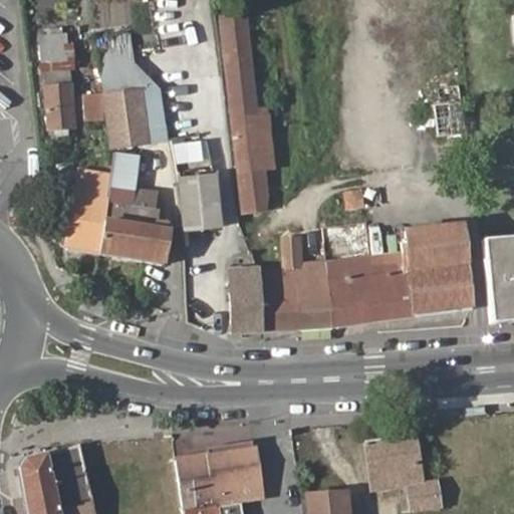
[(231,91),(256,88),(256,87),(249,17),(223,20),(231,91)]
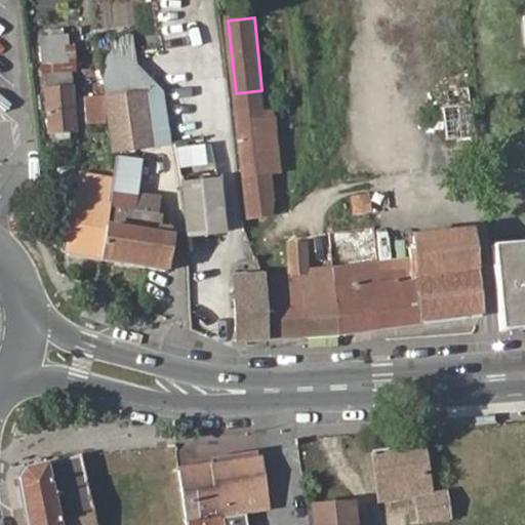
[(114,48),(133,46),(131,35),(99,39),(112,150),(167,145),(160,86),(134,58),(115,62),(114,48)]
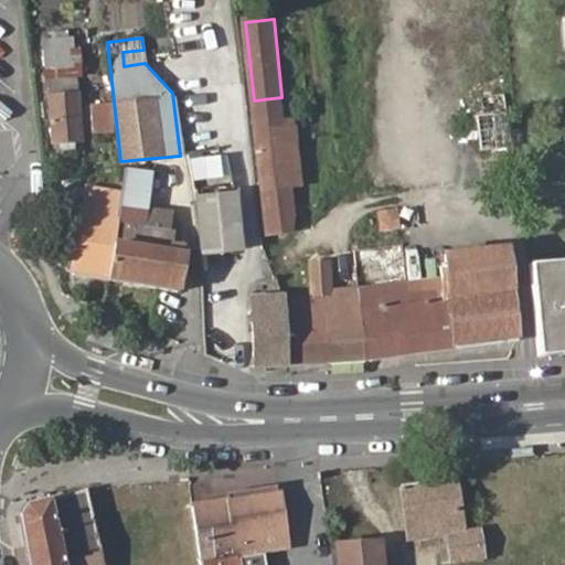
[(145,63),(144,50),(123,52),(124,66),(145,63)]
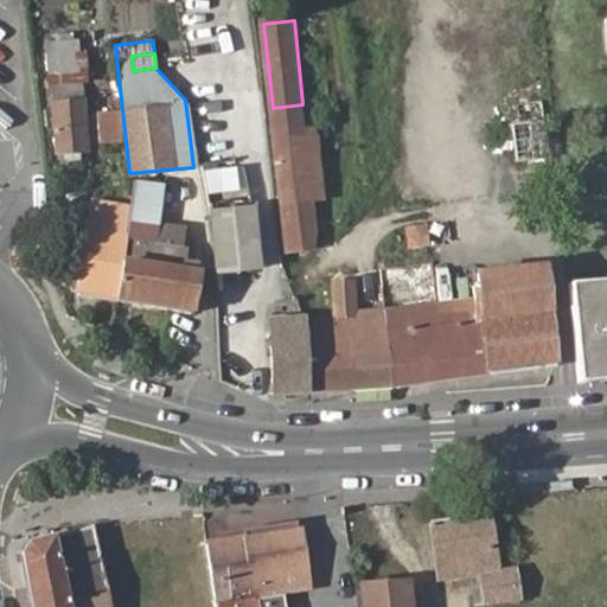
[(52,113),(81,114),(82,96),(53,96),(52,113)]
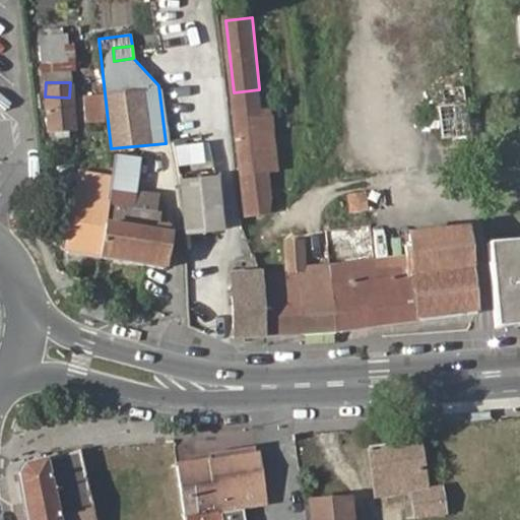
[(262,119),(259,89),(234,92),(248,216),(270,215),(271,202),(268,174),(279,172),(272,118),(262,119)]
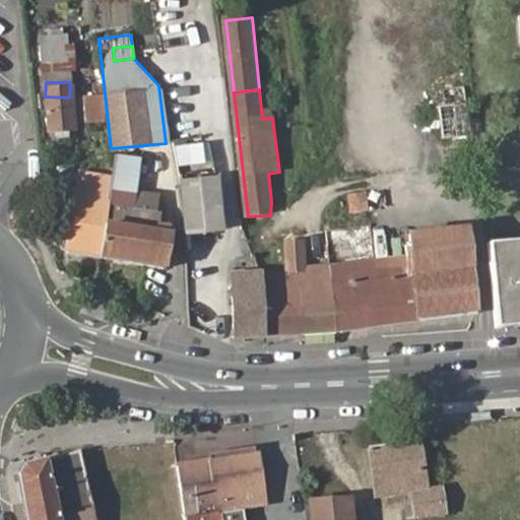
[(45,96),(45,126),(68,127),(69,98),(45,96)]
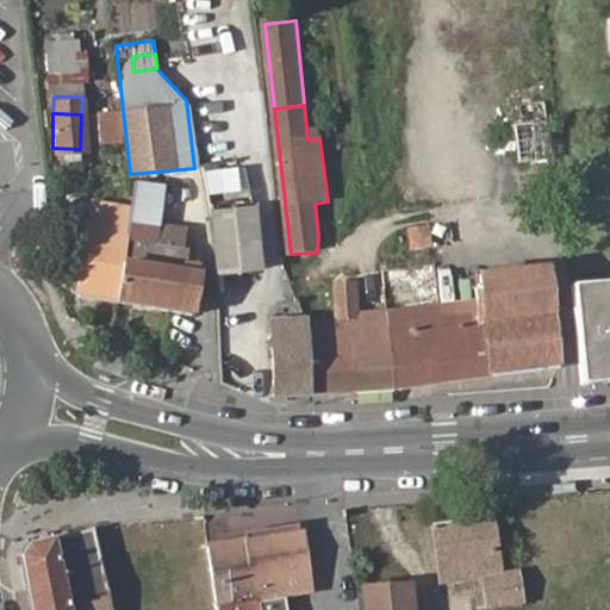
[(516,124),(521,161),(553,159),(549,120),(516,124)]
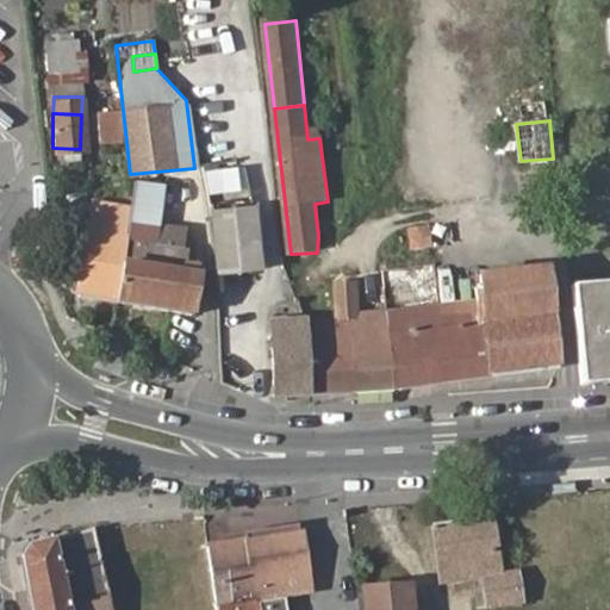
[(134,207),(134,209),(119,303),(192,317),(199,275),(194,274),(195,266),(184,265),(185,248),(155,244),(161,185),(131,181),(134,207)]
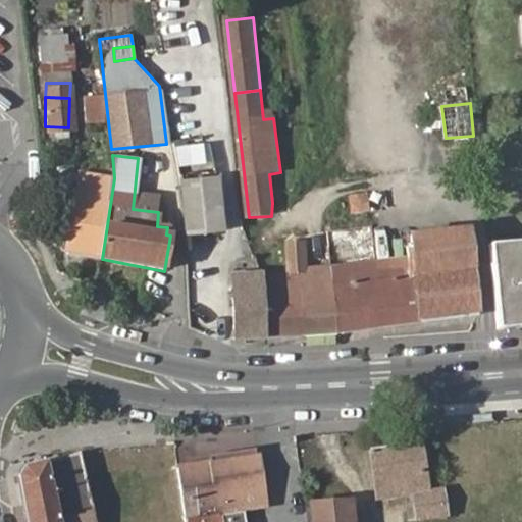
[(114,178),(112,178),(81,173),(70,253),(102,259),(114,178)]
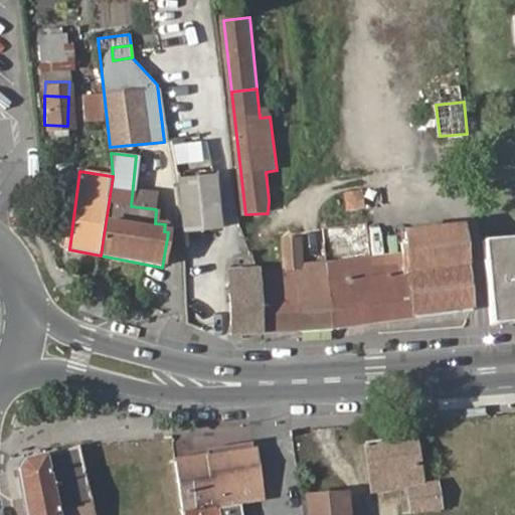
[(183,231),(219,229),(216,179),(180,179),(183,231)]
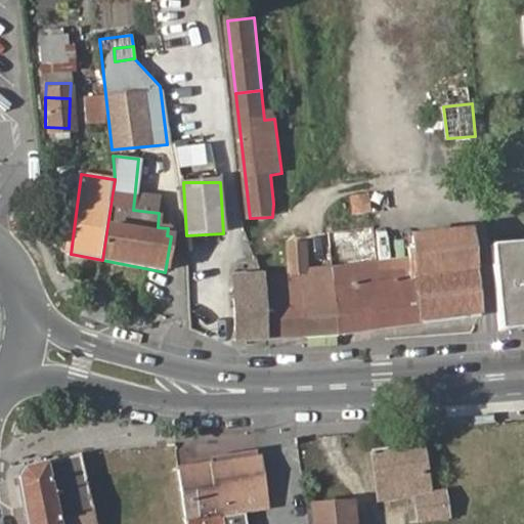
[(364,271),(334,273),(339,335),(480,316),(471,229),(412,234),(415,246),(407,247),(410,267),(411,279),(397,280),(397,271),(386,271),(387,281),(365,284),(364,271)]
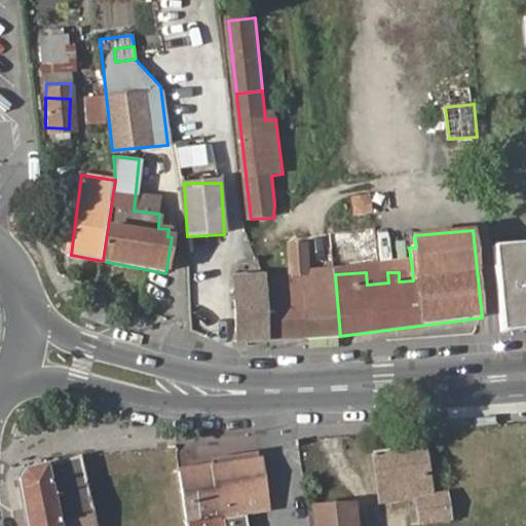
[(335,274),(332,274),(310,275),(306,246),(290,247),(292,278),(302,277),(307,337),(340,336),(335,274)]
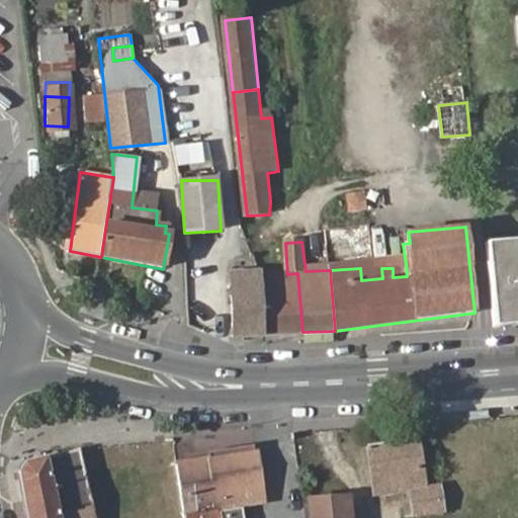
[(517,246),(492,250),(504,325),(506,334),(517,332),(517,246)]
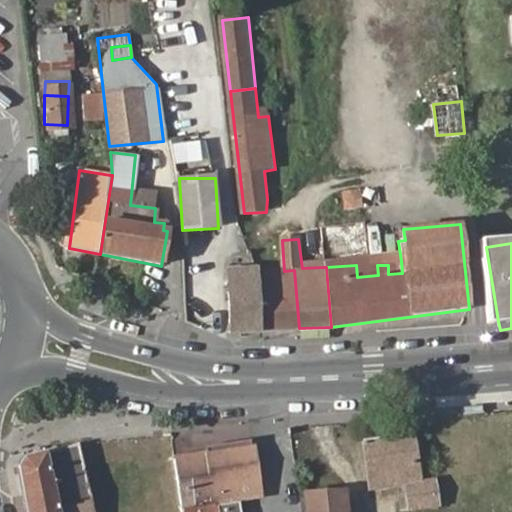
[(377,264),(356,265),(357,277),(378,275),(377,265),(388,265),(388,274),(402,273),(401,261),(385,263),(377,264)]
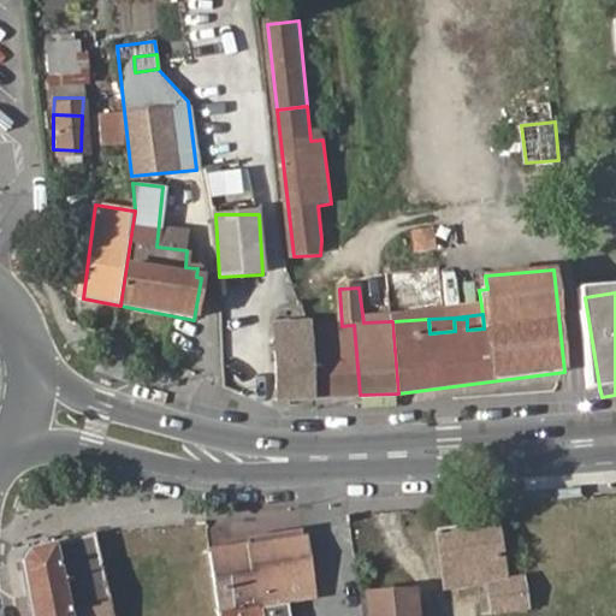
[(354,325),(342,326),(309,329),(315,398),(360,395),(354,325)]
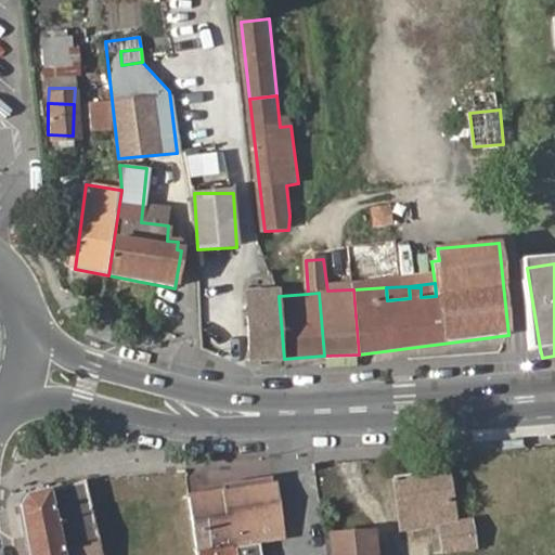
[(284,359),(279,296),(246,297),(252,362),(284,359)]
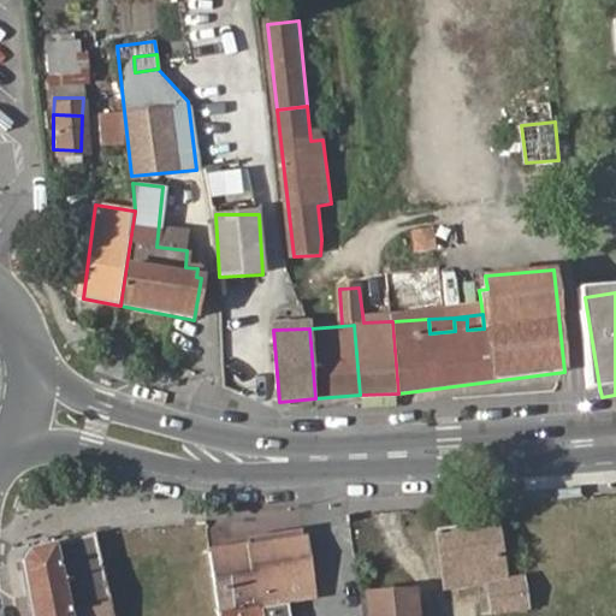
[(511,611),(525,610),(523,581),(507,582),(499,525),(437,533),(444,590),(487,584),(492,614),(511,611)]
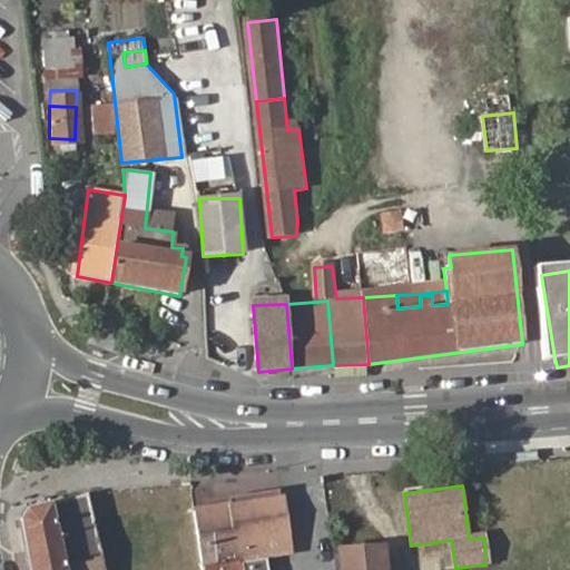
[(242,569),(241,559),(269,552),(315,543),(304,490),(227,504),(196,510),(207,564),(202,566),(202,569),(242,569)]
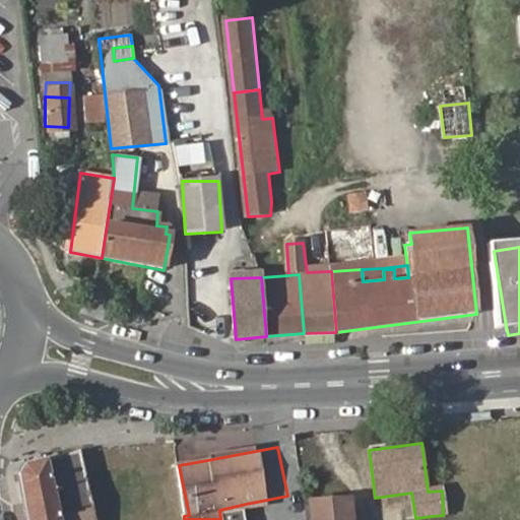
[(83,457),(49,461),(54,489),(56,490),(88,483),(83,457)]
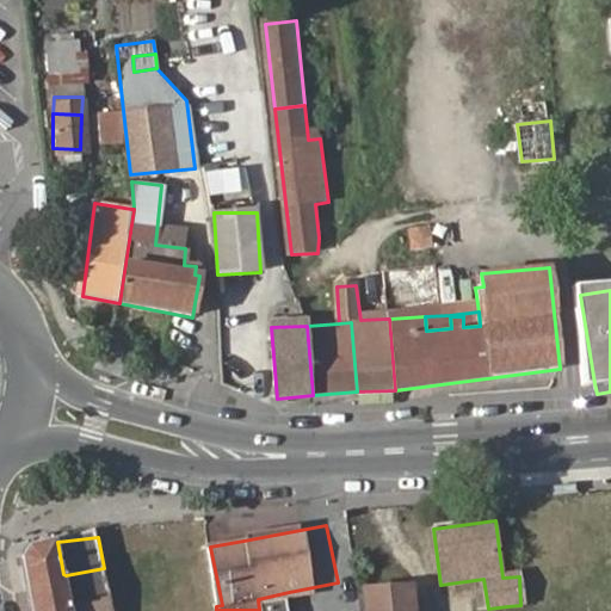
[(112,610),(104,568),(66,575),(63,574),(57,542),(32,547),(23,559),(31,610),(112,610)]
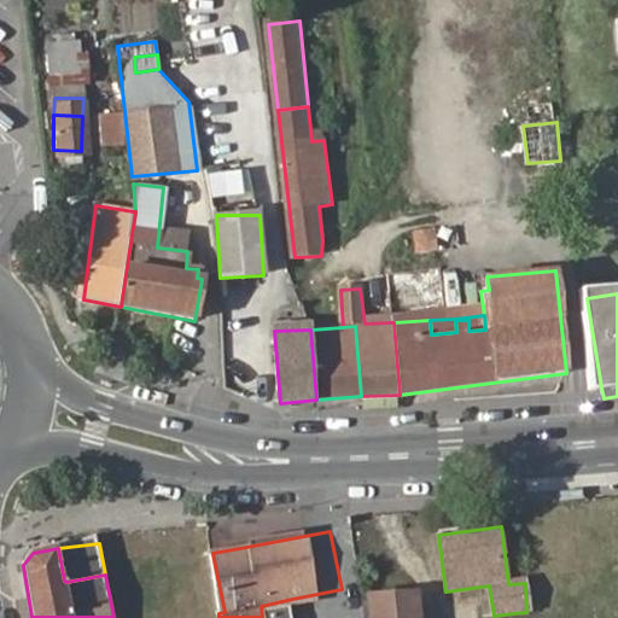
[(363,595),(365,617),(420,617),(418,589),(363,595)]
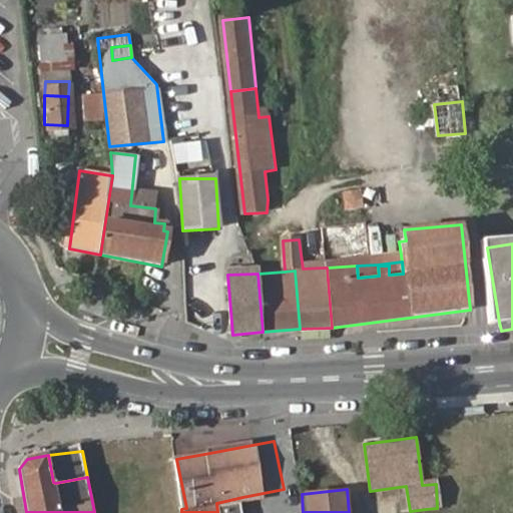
[(217,512),(244,512),(242,497),(216,503),(217,512)]
